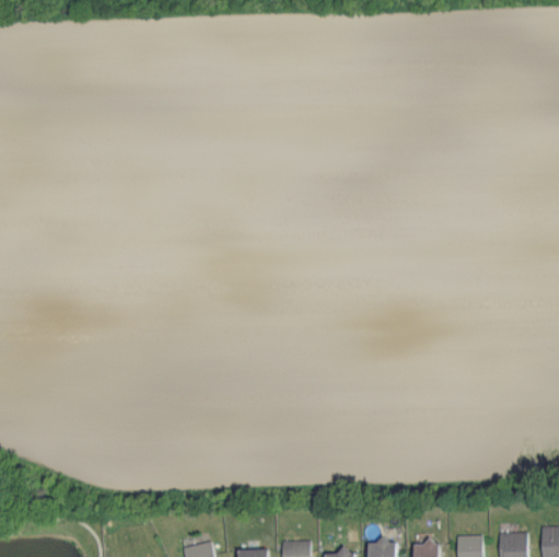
[(558,556),(558,526),(540,528),(540,556),(558,556)]
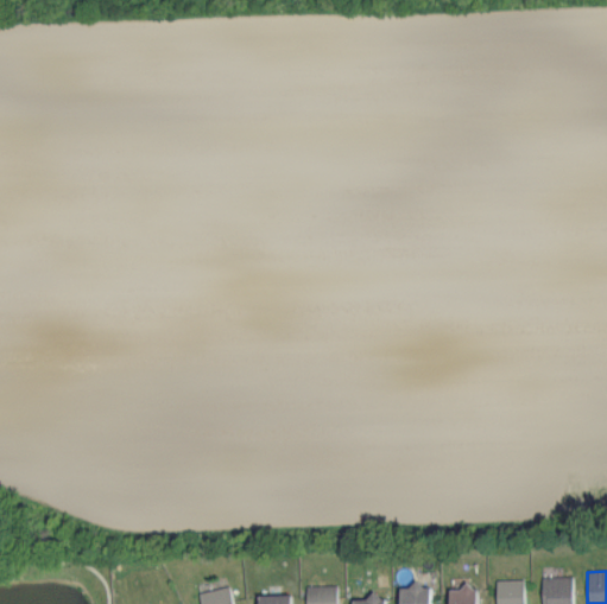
[(571,603),(571,578),(542,578),(542,603),(571,603)]
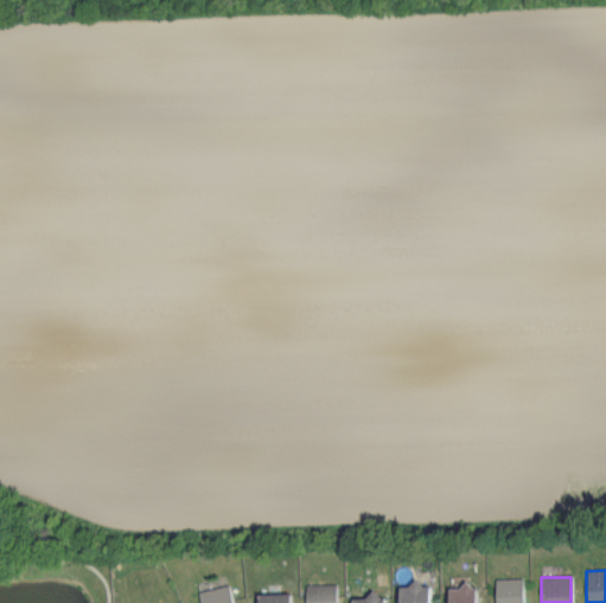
[(522,602),(522,579),(495,581),(495,602),(522,602)]
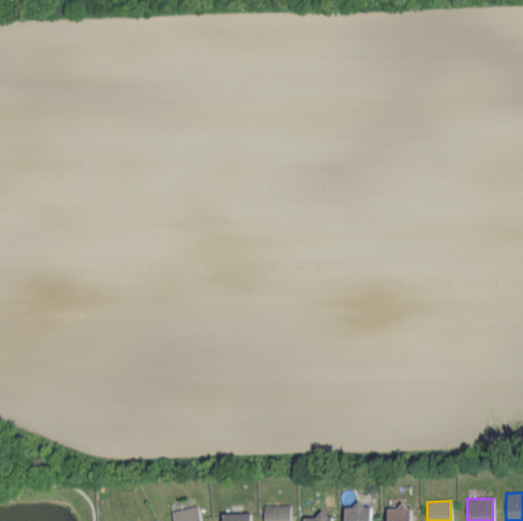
[(343,506),(343,520),(369,520),(369,505),(343,506)]
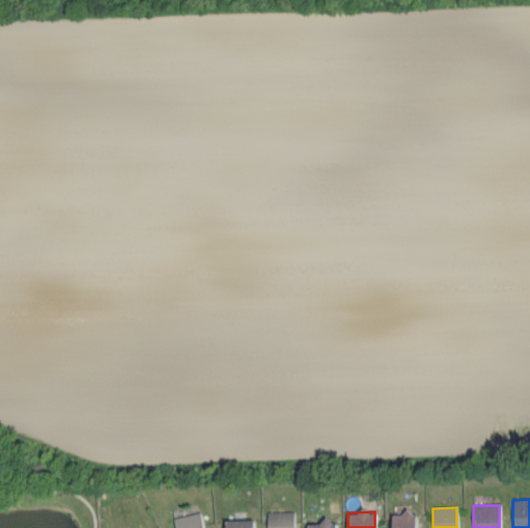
[(293,527),(294,512),(267,513),(267,527),(293,527)]
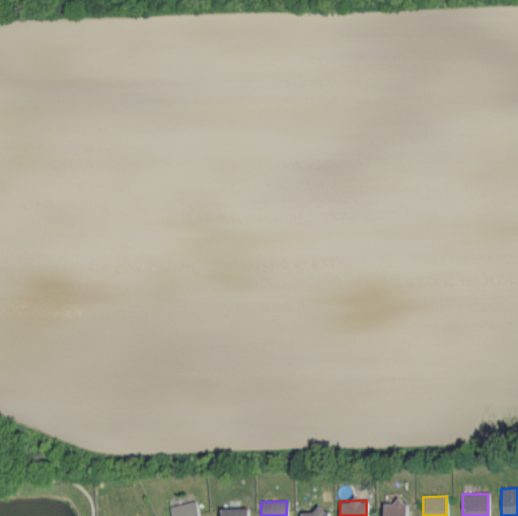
[(382,502),(382,515),(405,515),(405,502),(382,502)]
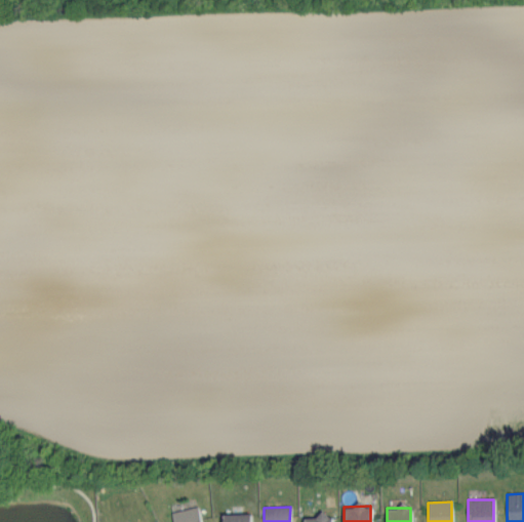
All buildings are outlined.
